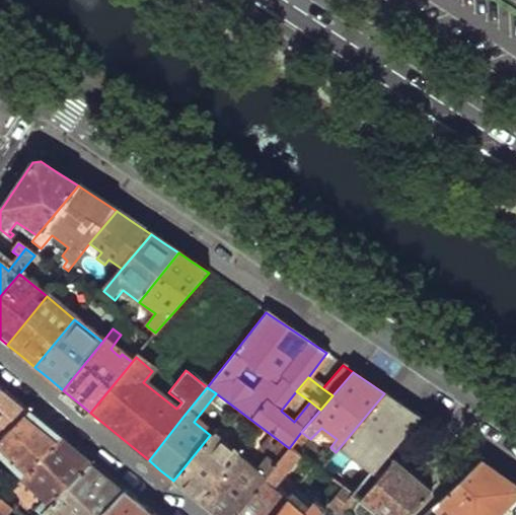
[(0,440),(27,413),(12,399),(0,389),(0,440)]
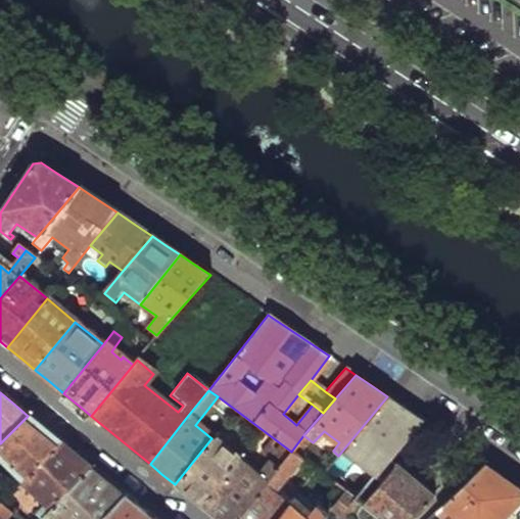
[(321,475),(343,491),(352,498),(422,421),(405,409),(387,396),(338,456),(321,475)]
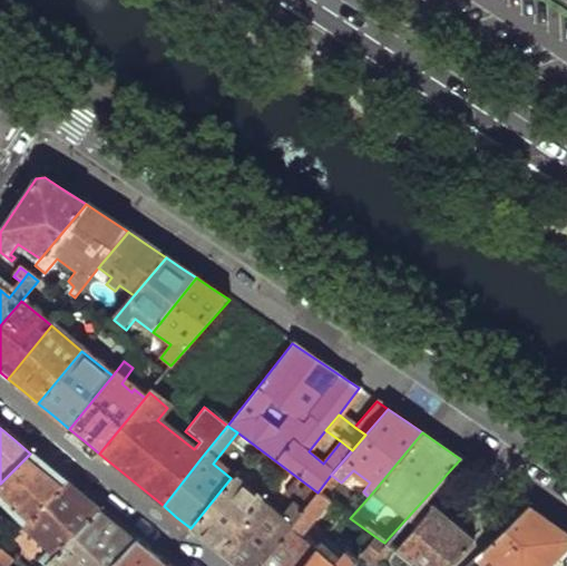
[(0,505),(23,527),(67,484),(47,467),(30,454),(0,484),(0,505)]
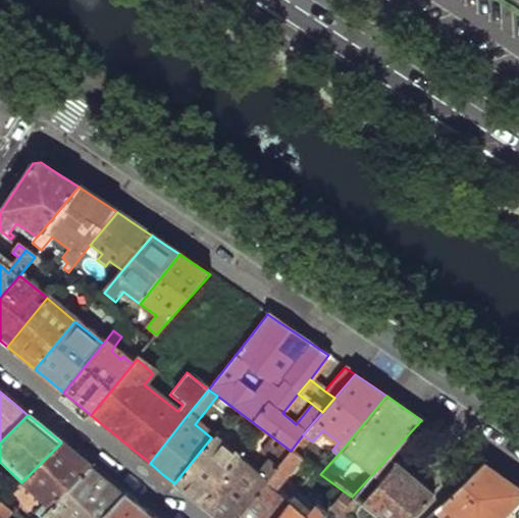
[(188,495),(202,506),(239,460),(211,437),(174,483),(188,495)]
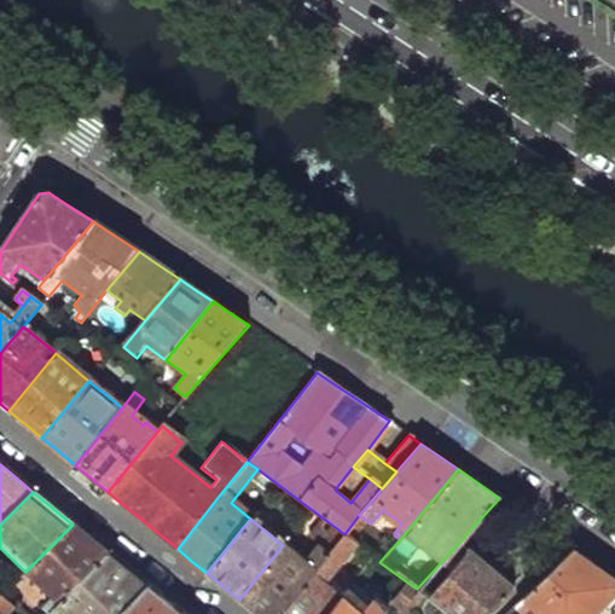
[(25,572),(53,597),(42,608),(48,613),(53,613),(108,554),(90,538),(73,525),(25,572)]
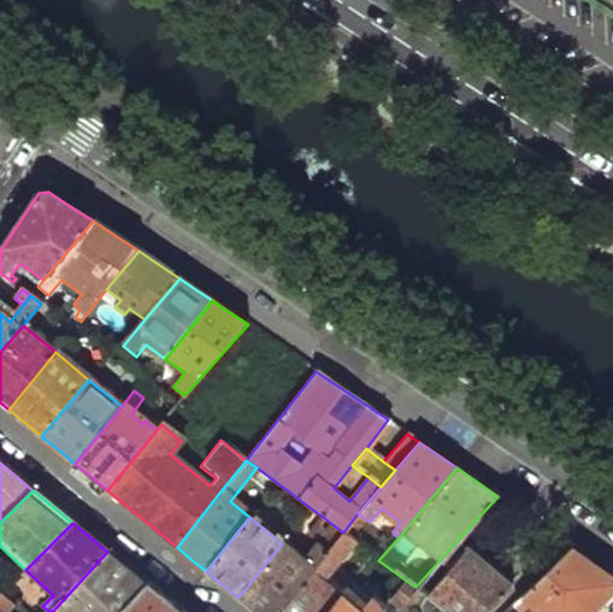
[(325,611),(340,594),(323,580),(353,541),(343,533),(326,553),(278,611),(325,611)]
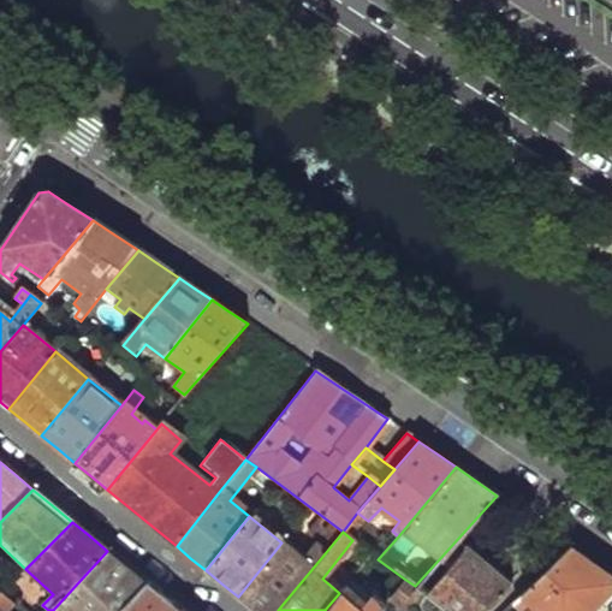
[(524,561),(544,573),(570,546),(553,534),(524,561)]
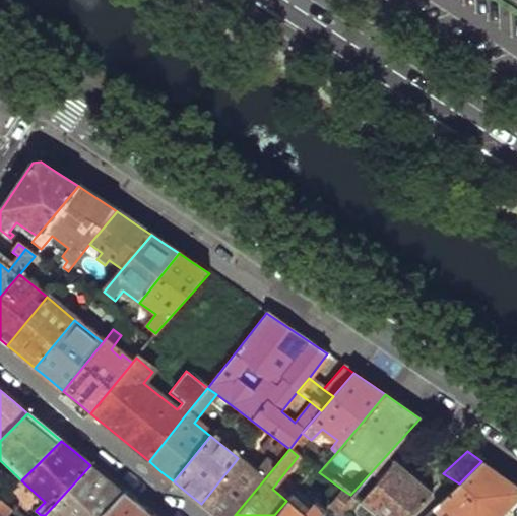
[(238,458),(243,461),(247,457),(241,453),(238,458)]
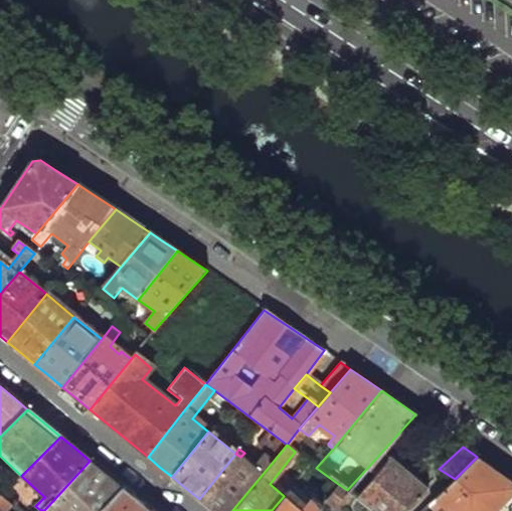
[(211,509),(212,510),(232,510),(273,462),(263,453),(252,466),(240,457),(235,454),(199,499),(211,509)]
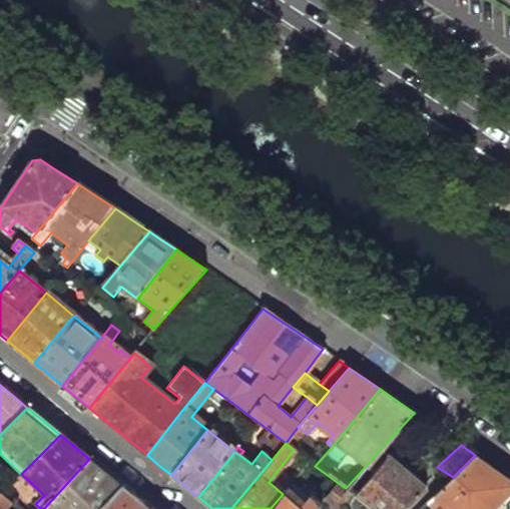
[(354,494),(373,508),(406,508),(426,486),(389,455),(354,494)]
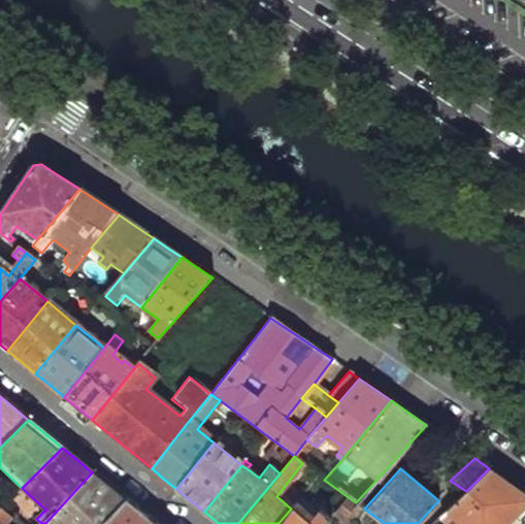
[(452,517),(459,523),(506,523),(524,505),(524,493),(506,481),(489,468),(466,491),(443,515),(447,521),(452,517)]
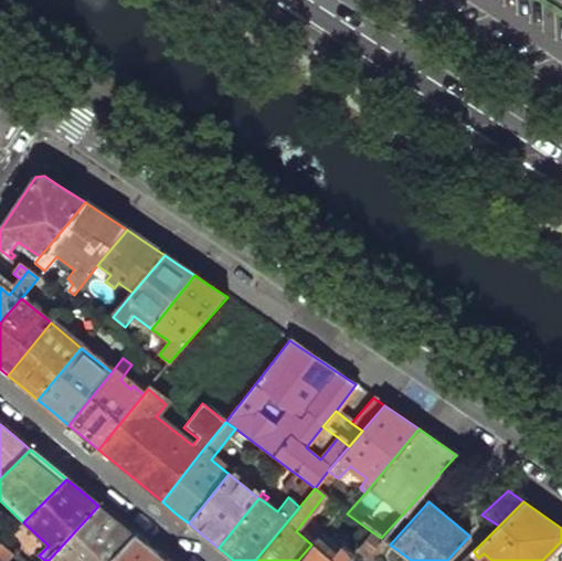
[(108,560),(135,536),(118,521),(98,506),(49,560),(108,560)]
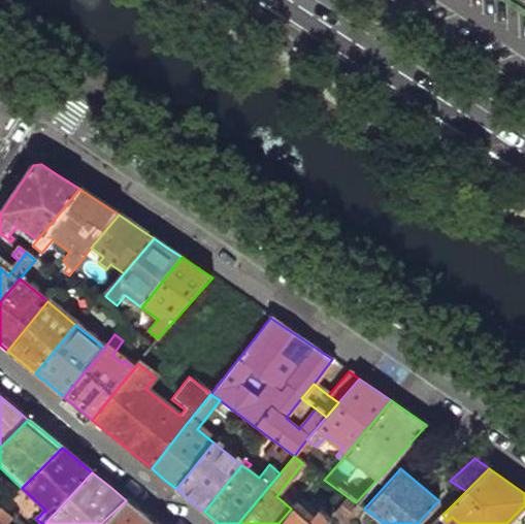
[(384,523),(364,509),(356,502),(347,496),(329,518),(335,523),(346,523),(347,522),(349,523),(384,523)]
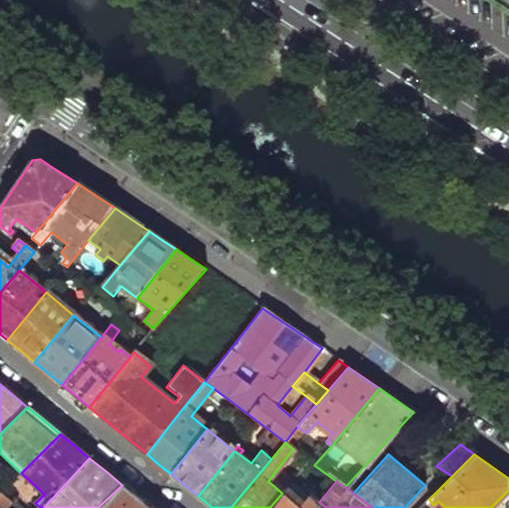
[(148,507),(136,497),(122,485),(98,507),(148,507)]
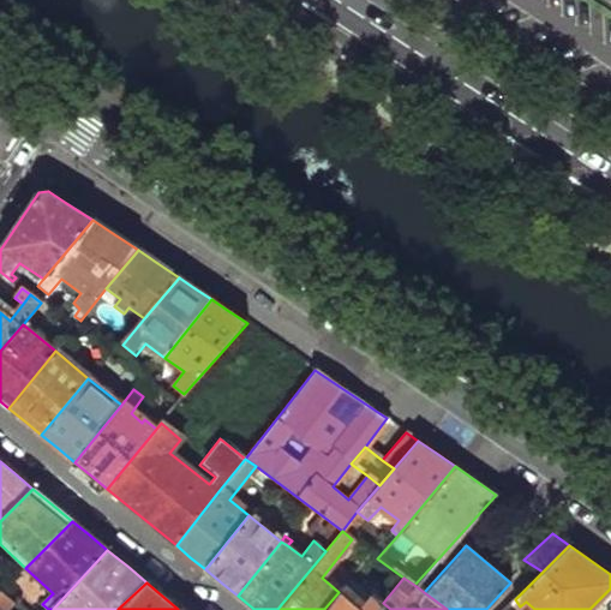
[(5,609),(12,603),(1,592),(0,593),(0,609),(5,609)]
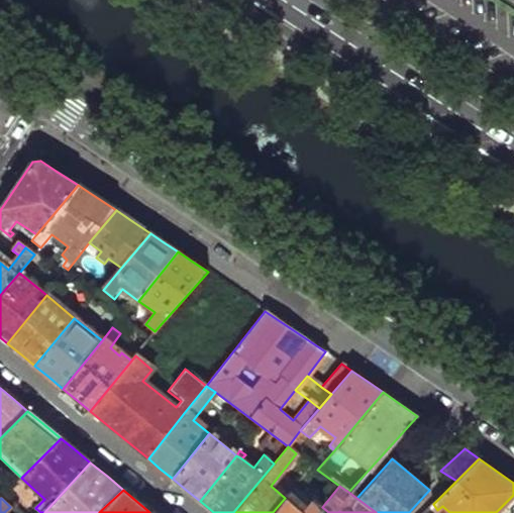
[(318,512),(322,507),(314,501),(304,512),(302,512),(285,498),(273,512),(318,512)]
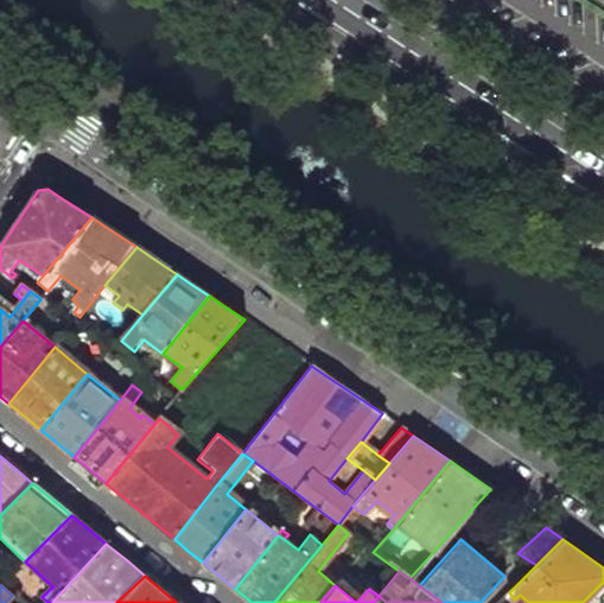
[(509,592),(506,596),(512,602),(528,602),(520,595),(514,600),(509,592)]
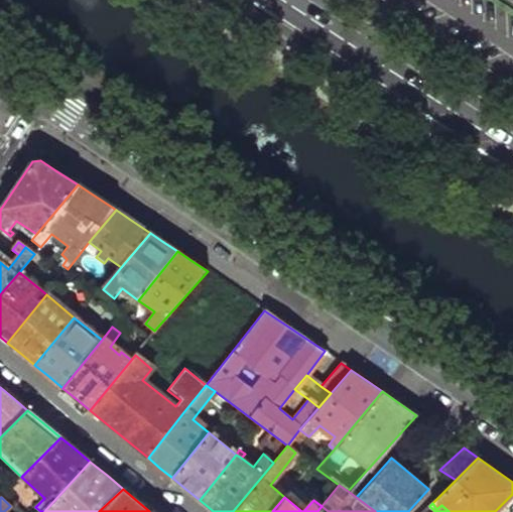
All buildings are outlined.
